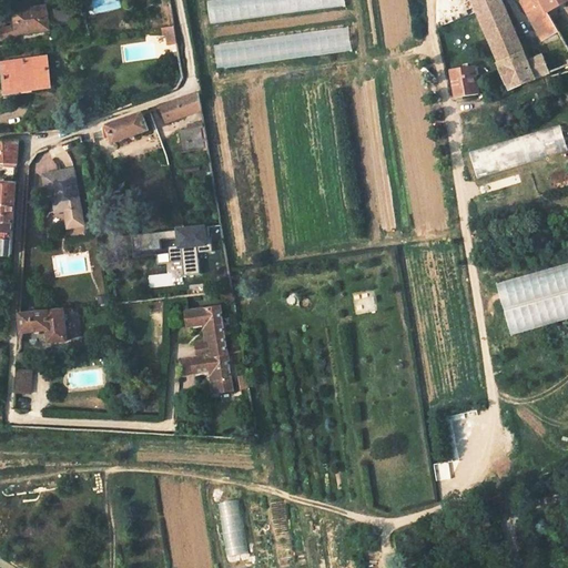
[(206,0),(210,23),(346,7),(344,0),(206,0)]
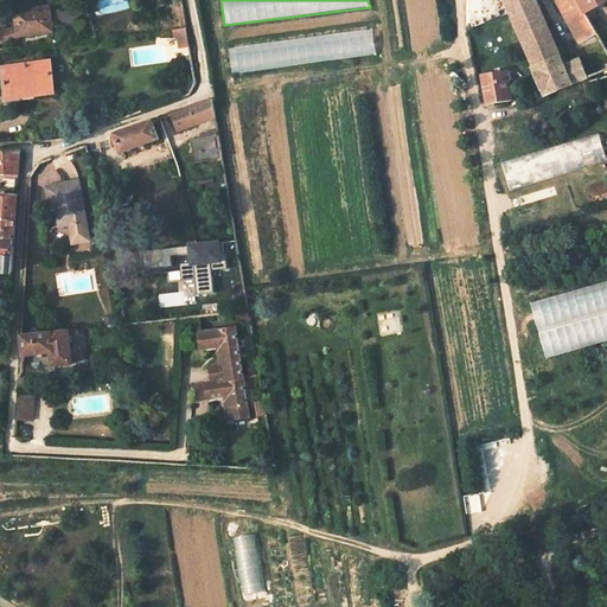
[(505,0),(547,95),(573,84),(564,65),(536,0),(505,0)]
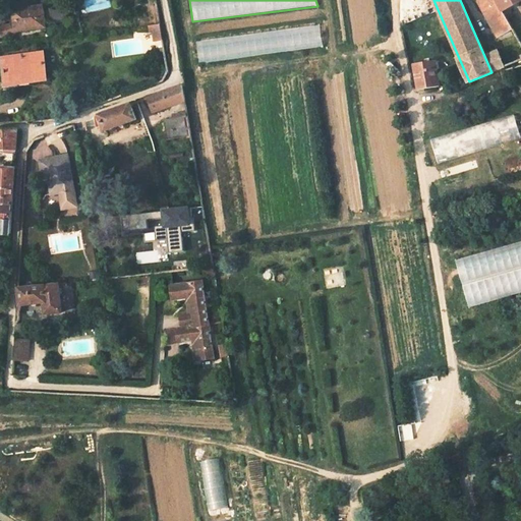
[(478,0),(483,11),(499,3),(497,0),(478,0)]
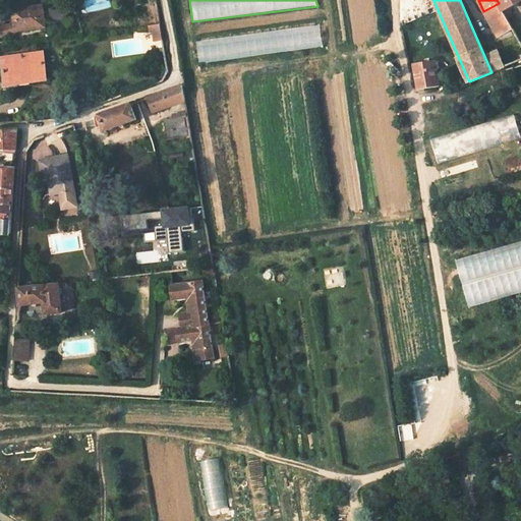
[(520,2),(520,0),(497,0),(499,3),(504,10),(520,2)]
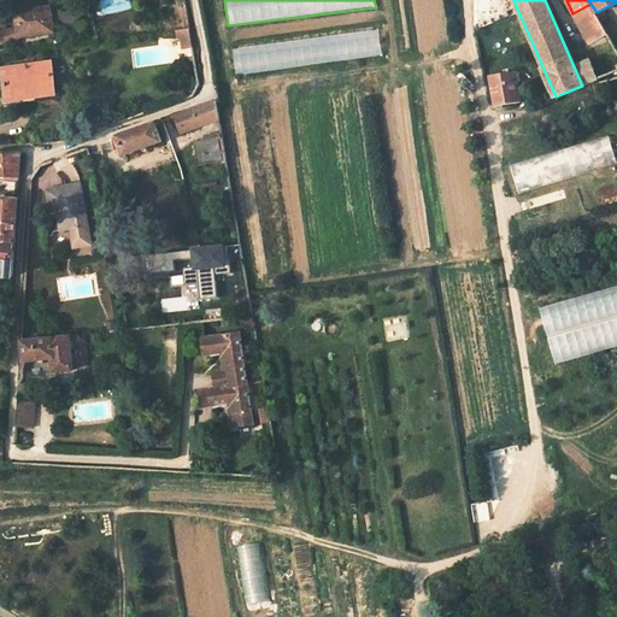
[(573,13),(591,43),(607,34),(597,12),(591,4),(573,13)]
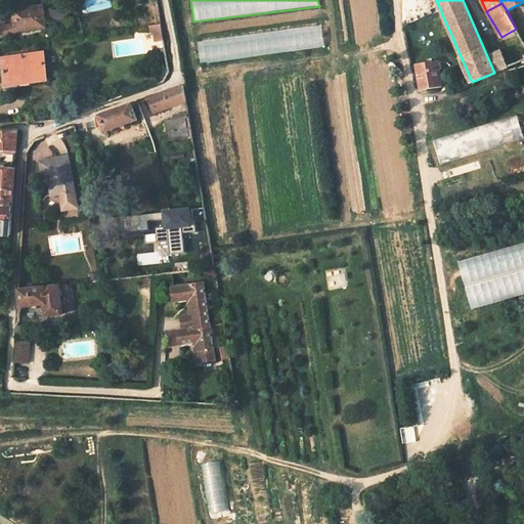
[(28,9),(12,12),(15,26),(16,34),(17,34),(47,30),(46,22),(45,16),(45,11),(44,11),(29,13),(28,9)]
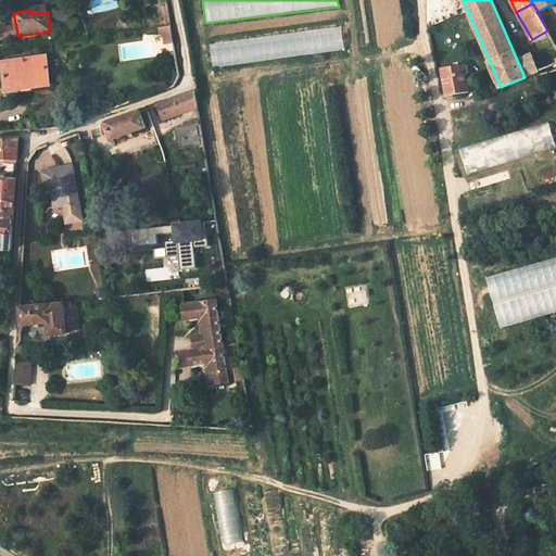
[(48,12),(49,23),(70,25),(71,14),(48,12)]
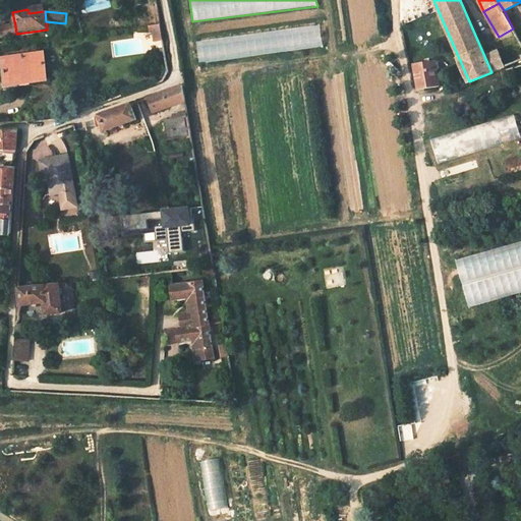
[(16,34),(15,25),(0,29),(0,38),(0,39),(17,37),(17,34),(16,34)]
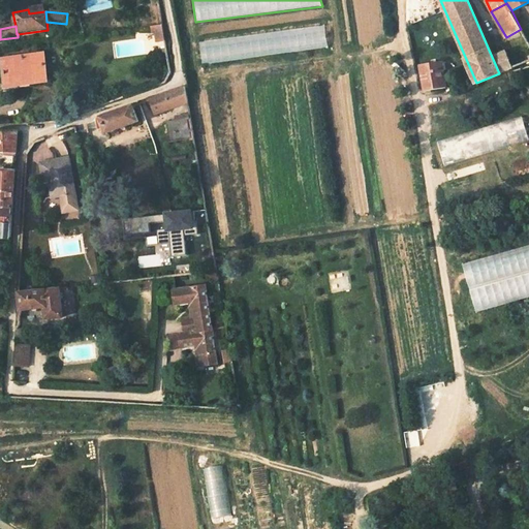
[(209,45),(215,45),(214,55),(237,56),(237,41),(209,40),(209,45)]
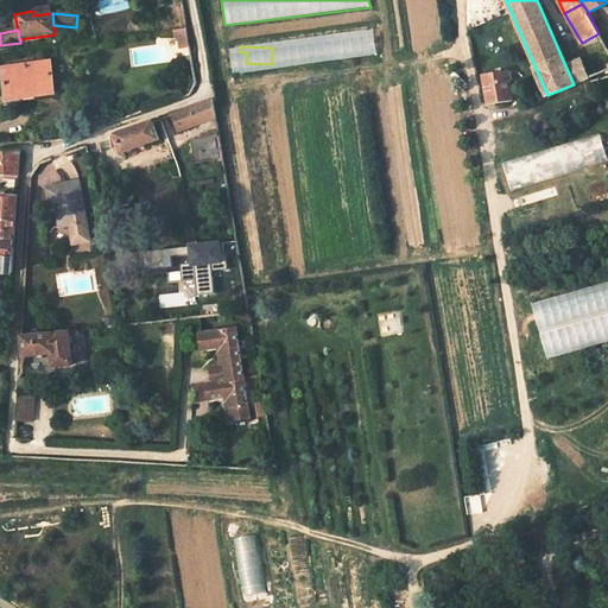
[(565,65),(574,84),(607,69),(607,49),(565,65)]
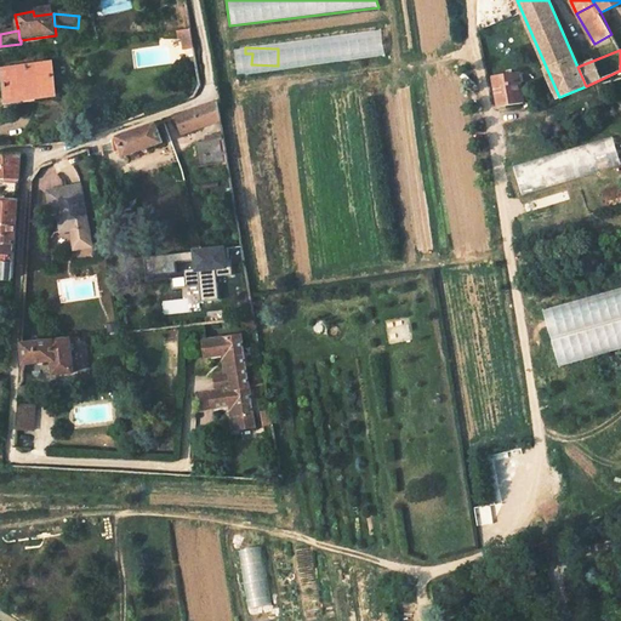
[(55,66),(6,73),(10,102),(58,95),(55,66)]
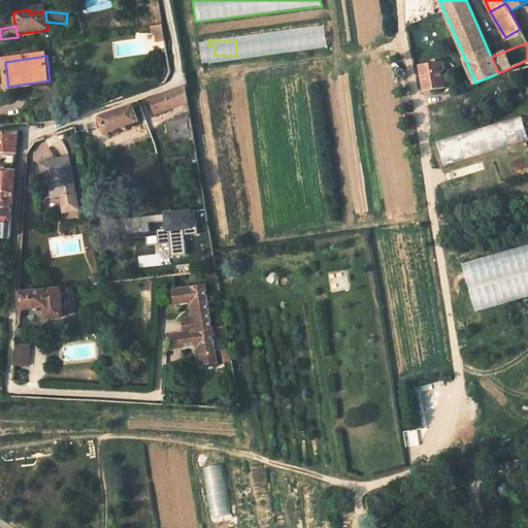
[(441,60),(420,63),(424,91),(446,88),(441,60)]
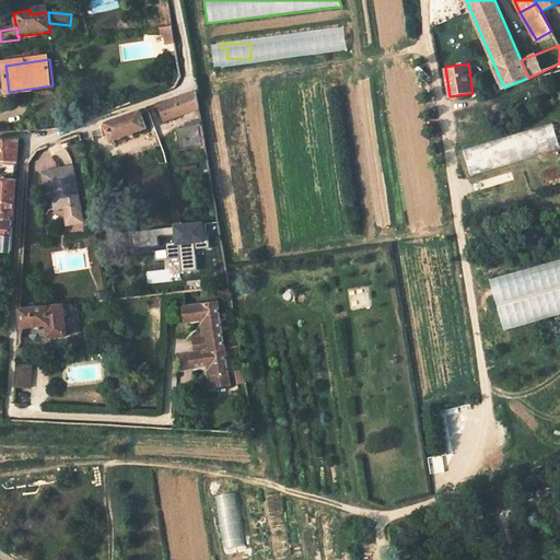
[(161,104),(166,118),(191,109),(199,106),(196,91),(161,104)]
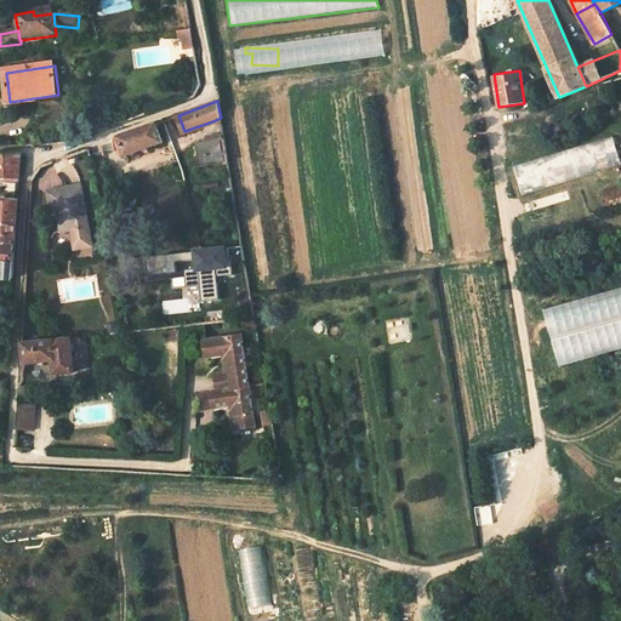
[(125,155),(164,143),(157,123),(119,137),(123,147),(125,155)]
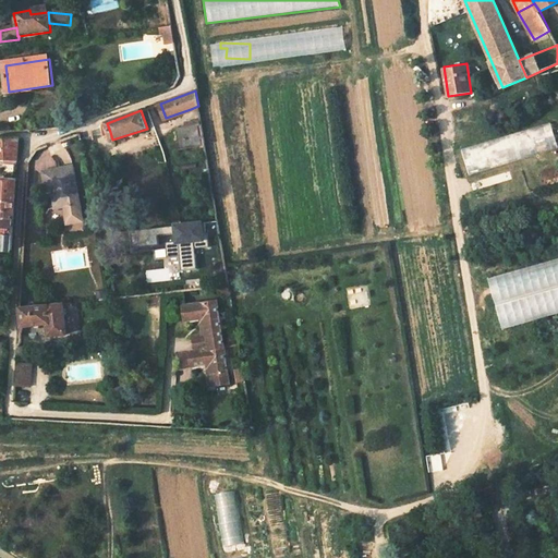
[(522,158),(557,147),(550,123),(514,134),(522,158)]
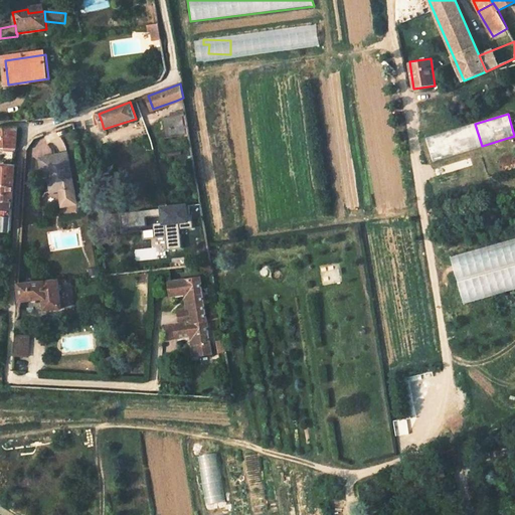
[(186,115),(163,119),(166,137),(189,134),(186,115)]
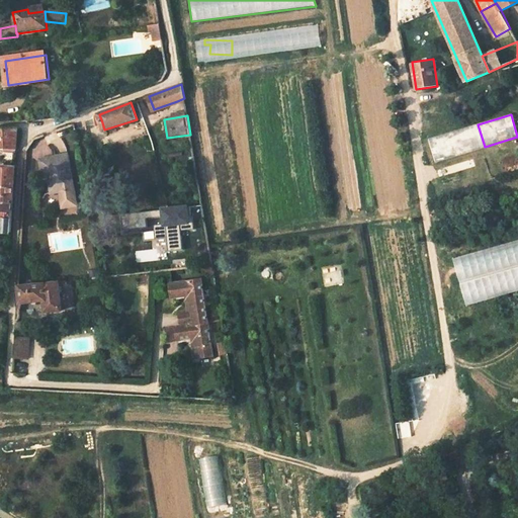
[(0,130),(0,150),(17,151),(19,128),(0,130)]
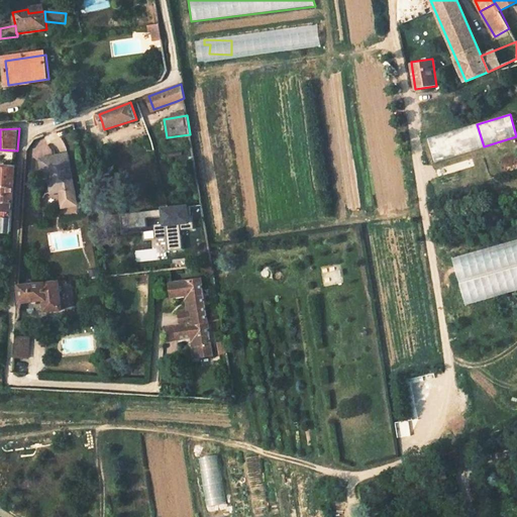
[(68,151),(38,158),(42,176),(47,175),(52,191),(60,190),(62,203),(76,200),(68,151)]
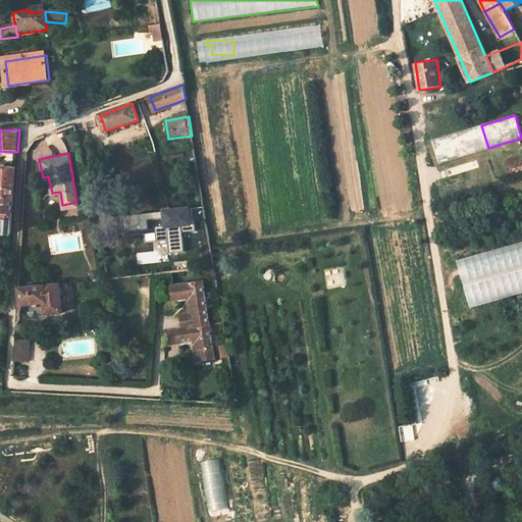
[(0,187),(15,188),(16,170),(0,168),(0,187)]
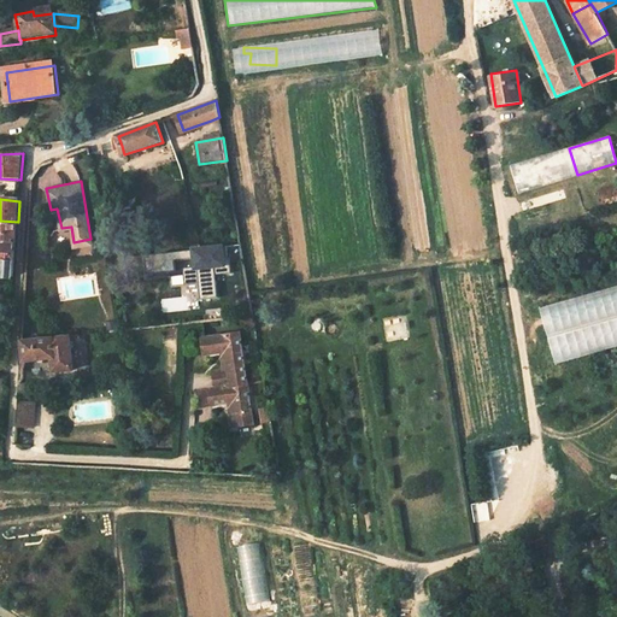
[(0,263),(7,264),(7,278),(15,280),(18,222),(0,221),(0,263)]
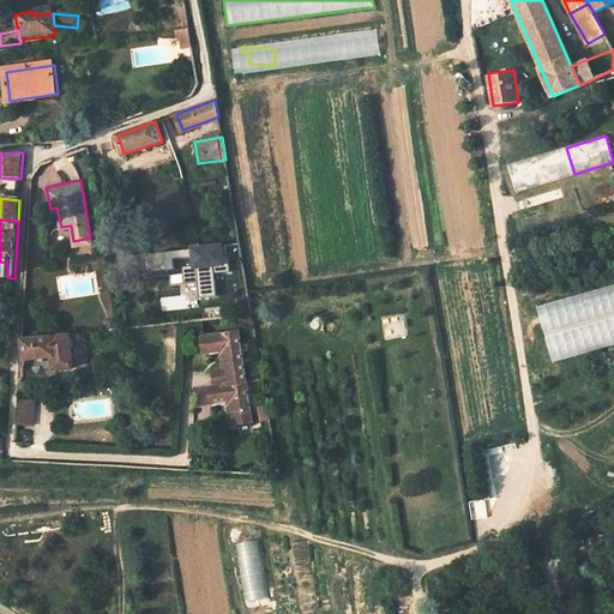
[(190,247),(191,266),(180,268),(182,299),(215,296),(214,268),(224,266),(223,245),(190,247)]
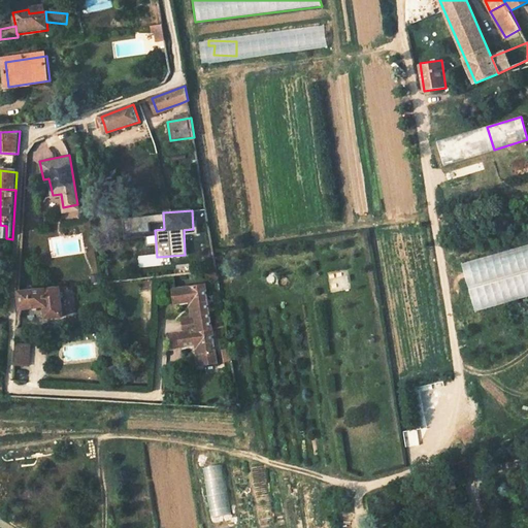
[(527,243),(462,260),(473,308),(527,295),(527,243)]
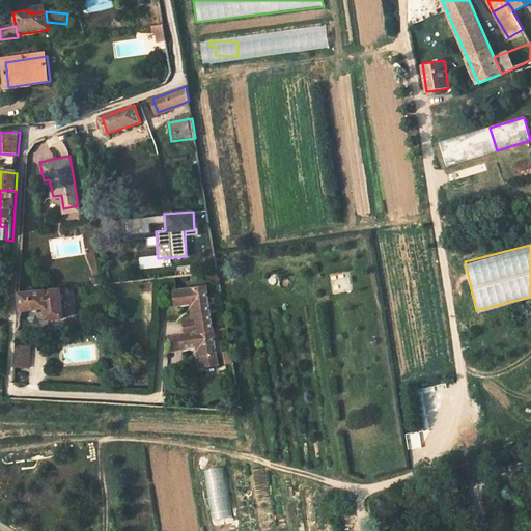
[(201,330),(196,331),(178,333),(180,346),(198,344),(199,345),(203,348),(205,366),(219,364),(206,289),(175,294),(178,307),(193,305),(193,307),(198,308),(201,330)]
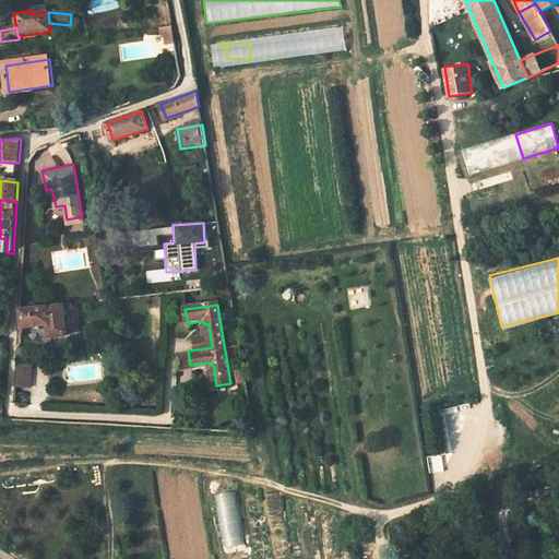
[(23,328),(50,325),(51,339),(68,336),(64,306),(22,310),(23,328)]
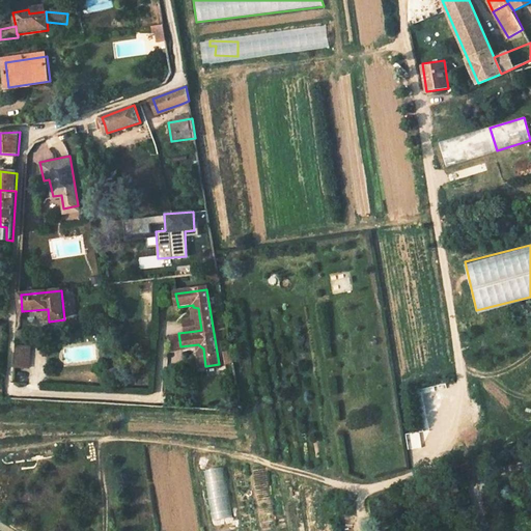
[(180,346),(178,333),(169,335),(171,348),(180,346)]
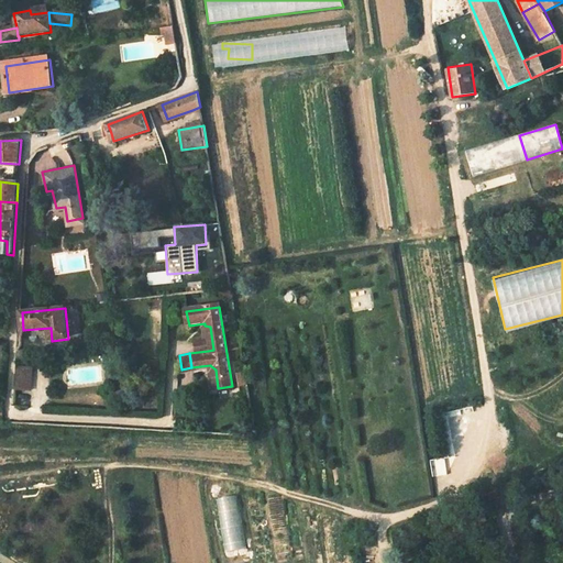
[(14,390),(32,390),(32,366),(15,366),(14,390)]
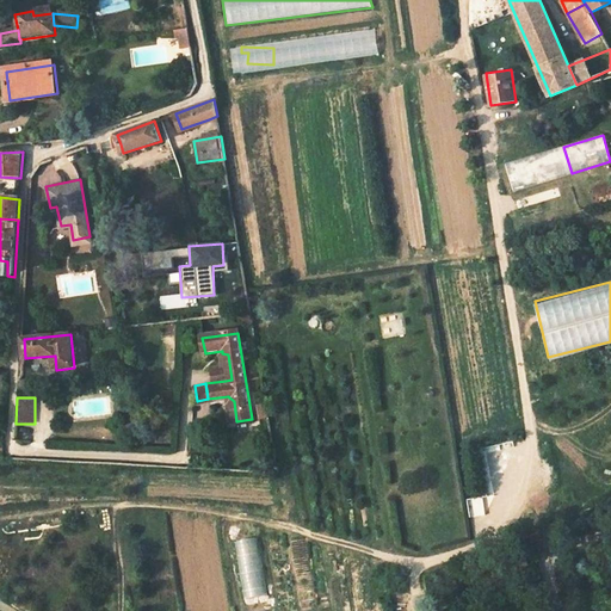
[(259,537),(235,541),(242,598),(266,596),(259,537)]
